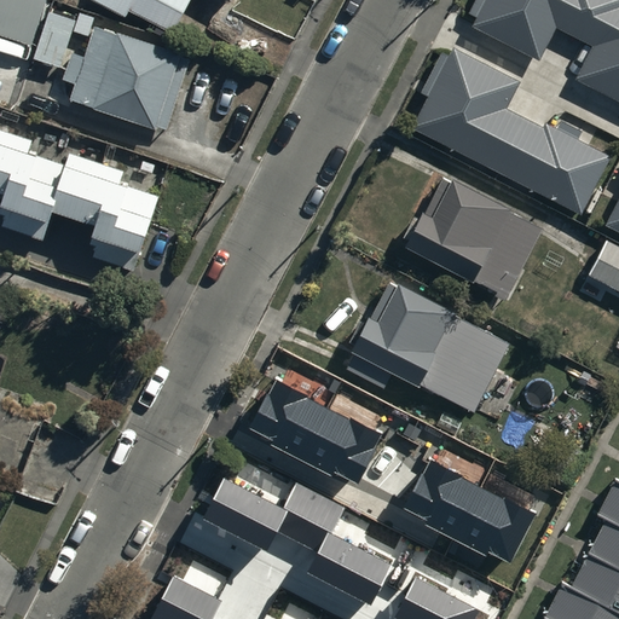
[(45,0),(0,0),(0,36),(29,46),(45,0)]
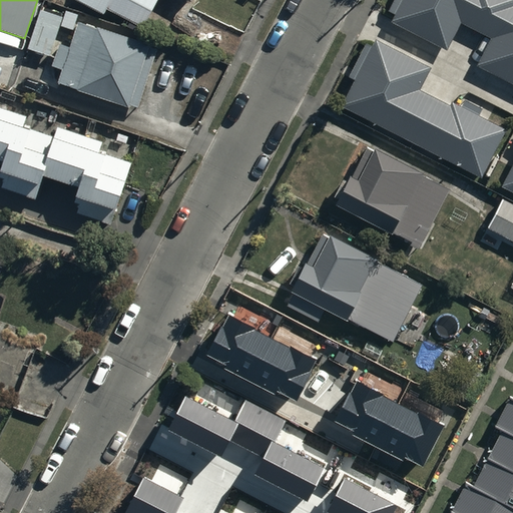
[(140,26),(155,0),(79,0),(78,2),(103,17),(108,8),(140,26)]
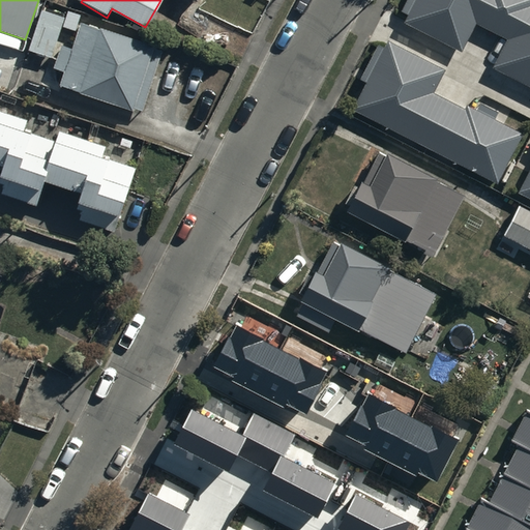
[(529,0),(408,0),(403,11),(410,16),(406,24),(463,54),(478,25),(508,41),(495,68),(529,86),(529,0)]
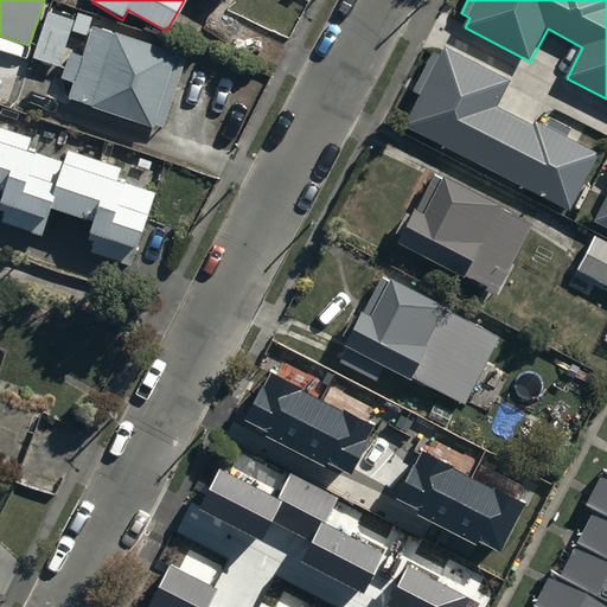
[(78,16),(53,7),(36,61),(59,69),(78,16)]
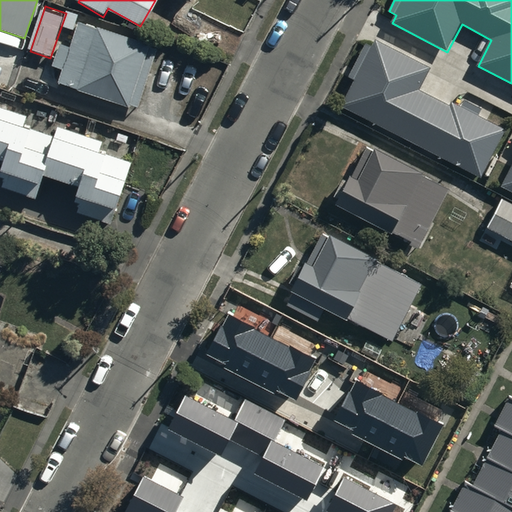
[(60,46),(53,67),(63,70),(59,84),(135,110),(156,51),(147,48),(148,45),(80,22),(70,50),(60,46)]
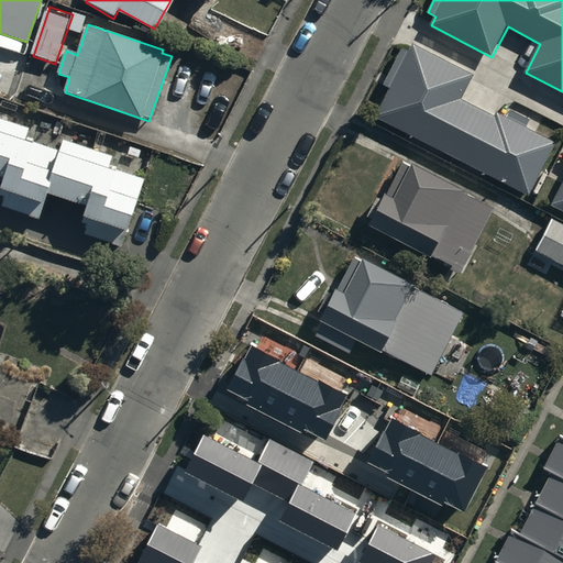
[(389,89),(375,118),(529,197),(558,143),(527,128),(530,121),(511,111),(508,118),(498,112),(496,117),(462,99),(474,76),(414,45),(410,52),(404,47),(384,86),(389,89)]
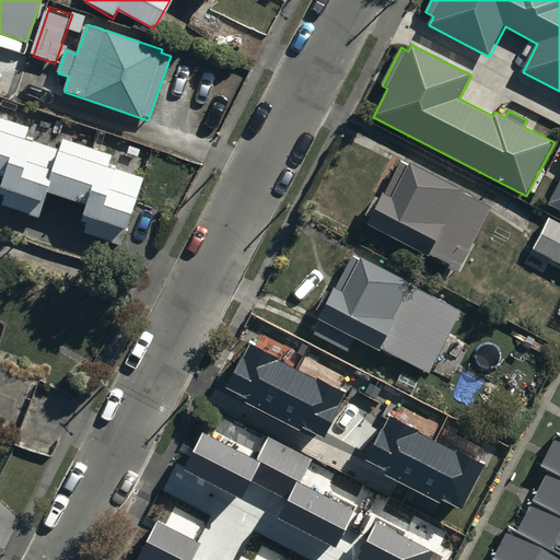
[(0,173),(4,175),(0,190),(0,197),(4,198),(1,208),(39,219),(48,190),(88,202),(81,223),(86,224),(83,235),(123,247),(143,179),(117,171),(117,168),(109,166),(112,158),(62,142),(59,151),(35,143),(35,141),(25,139),(28,129),(0,119),(0,173)]
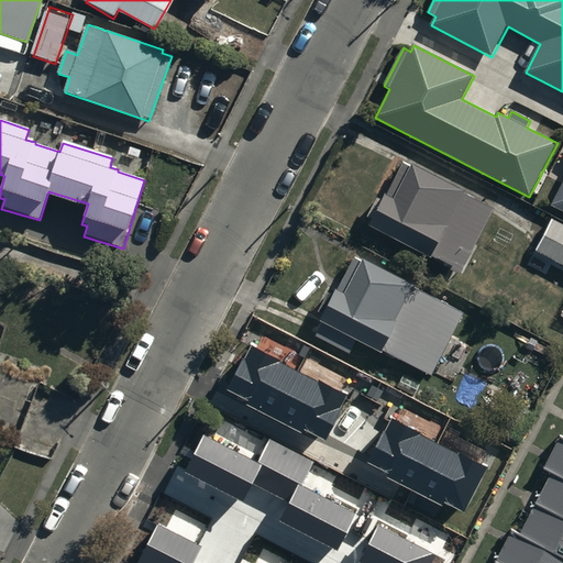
[(465,191),(411,164),(409,167),(404,164),(386,197),(384,196),(382,200),(377,198),(367,219),(372,221),(370,225),(453,268),(451,272),(459,275),(493,210),(464,195),(465,191)]
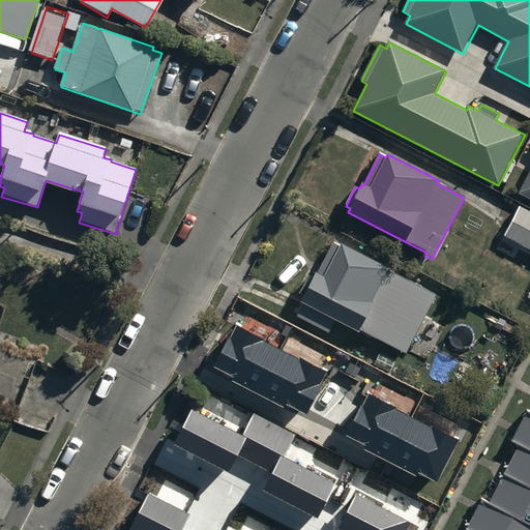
[(529,171),(519,195),(529,200),(529,171)]
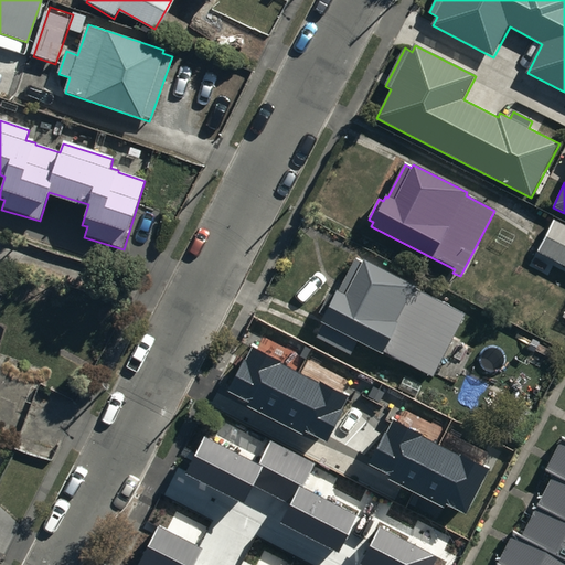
[(564,226),(556,222),(541,253),(564,265),(564,226)]
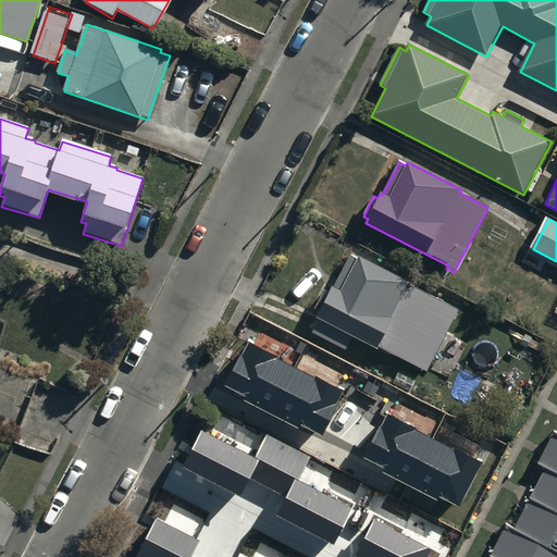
[(311,334),(345,351),(353,336),(376,349),(379,346),(428,372),(459,311),(412,286),(413,283),(360,256),(358,259),(351,256),(337,283),(333,282),(316,317),(319,319),(311,334)]
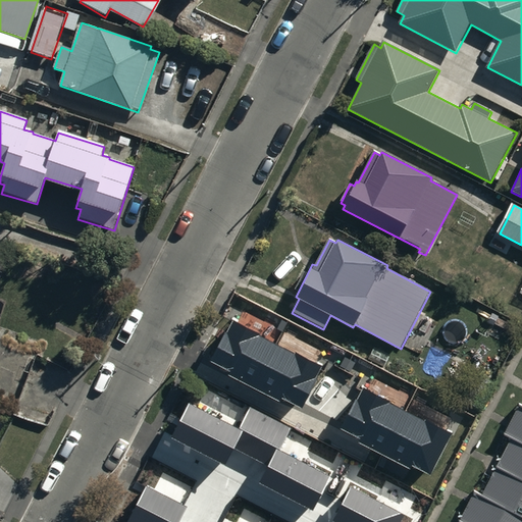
[(232,319),(211,360),(301,407),(322,366),(232,319)]
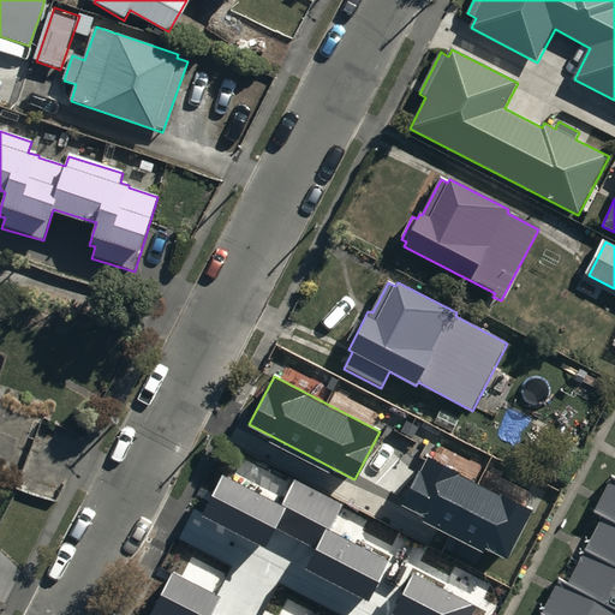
[(428,457),(404,505),(509,560),(535,512),(428,457)]
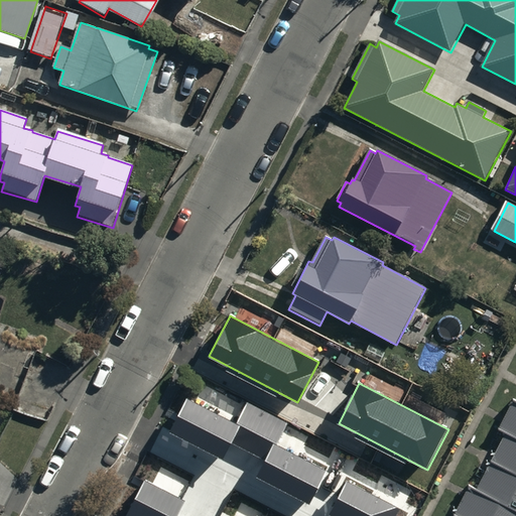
[(187,400),(171,431),(222,458),(230,441),(265,460),(256,479),(309,506),(328,472),(275,444),(286,424),(248,404),(237,425),(187,400)]
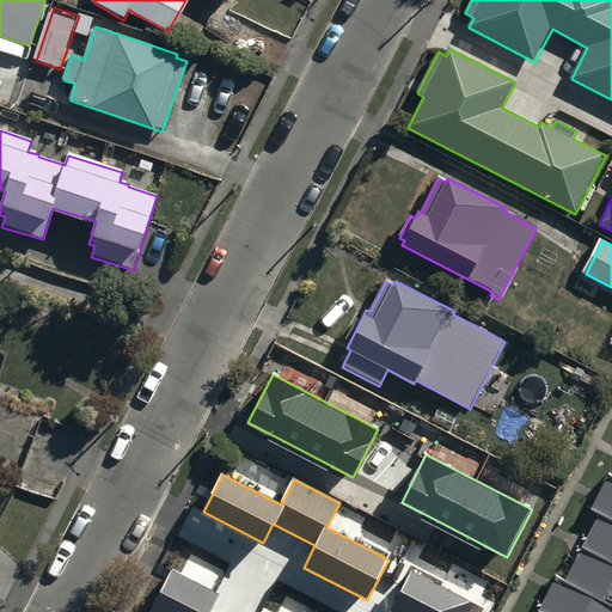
[(611,611),(611,477),(592,513),(603,518),(569,582),(560,577),(540,611),(611,611)]
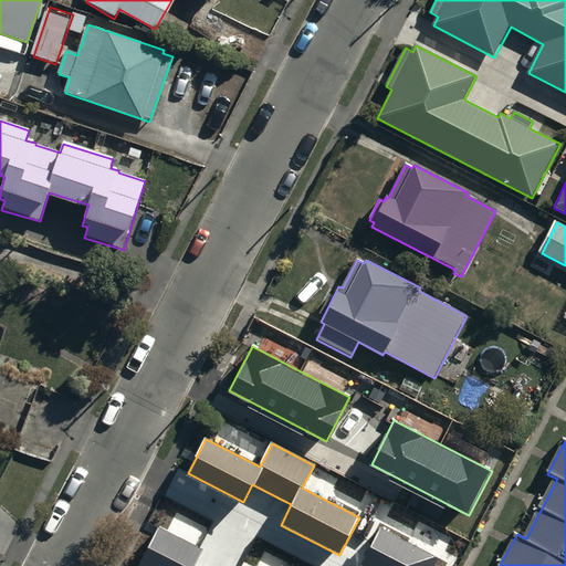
[(159,526),(138,565),(196,565),(205,548),(159,526)]
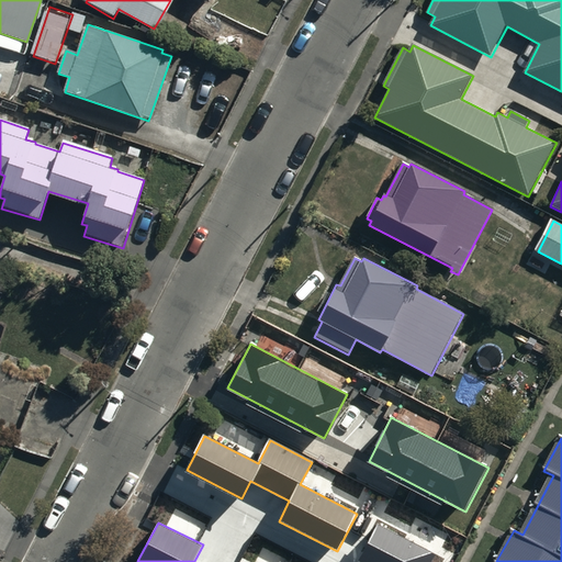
[(378,526),(360,560),(364,561),(431,561),(436,555),(378,526)]
